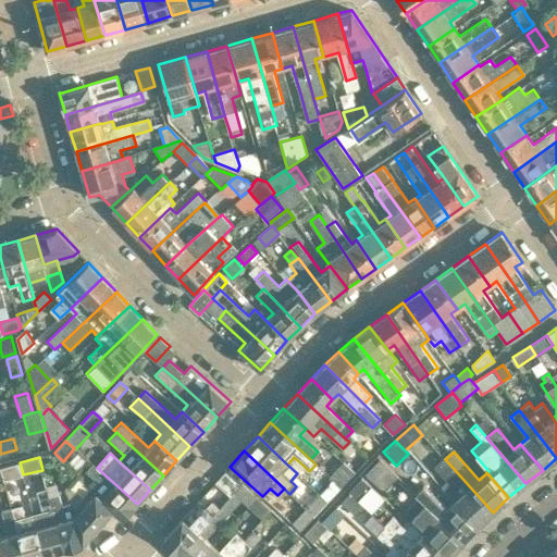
[(493,512),(445,459),(443,458),(434,466),(447,480),(441,486),(455,502),(479,525),(493,512)]
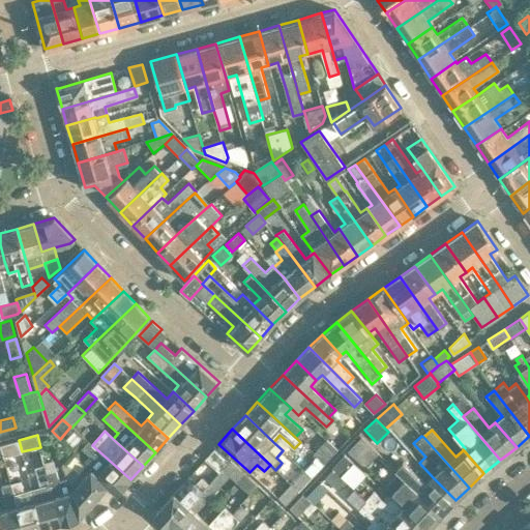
[(355,458),(367,444),(361,438),(348,451),(355,458)]
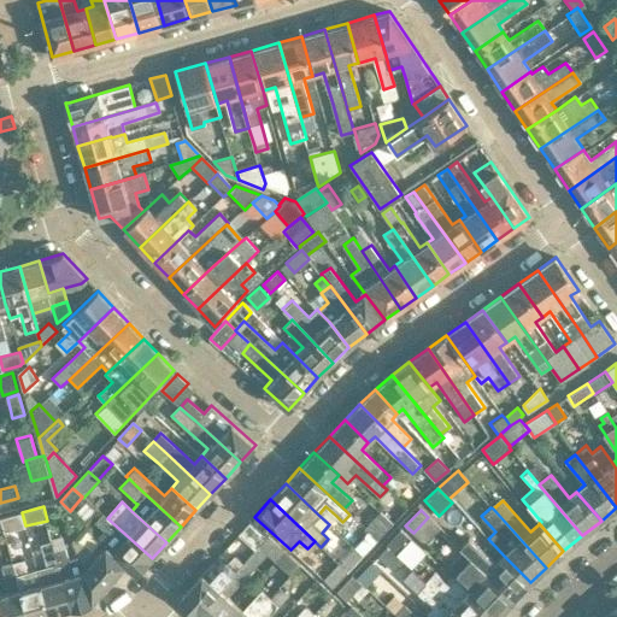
[(380,511),(364,528),(369,532),(377,540),(393,523),(380,511)]
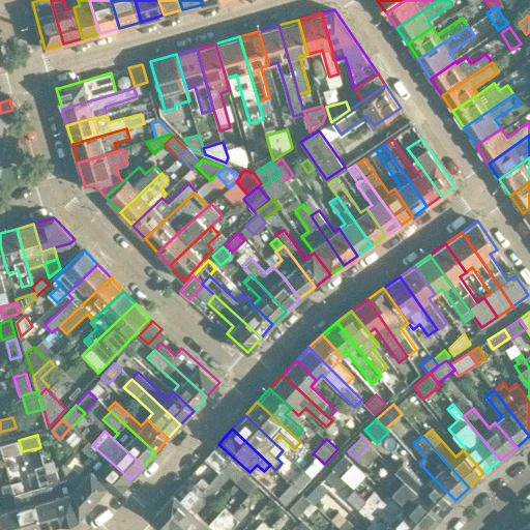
[(23,453),(22,451),(19,440),(1,445),(4,457),(4,459),(23,453)]
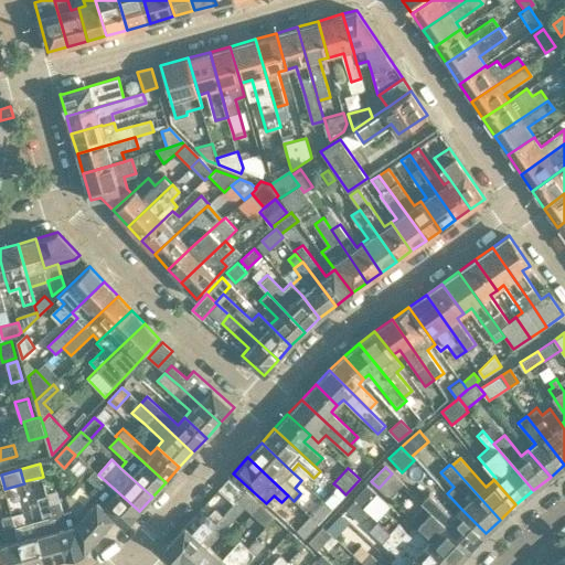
[(125,526),(139,511),(98,475),(95,471),(87,479),(91,482),(99,490),(93,498),(97,501),(115,518),(118,521),(125,526)]
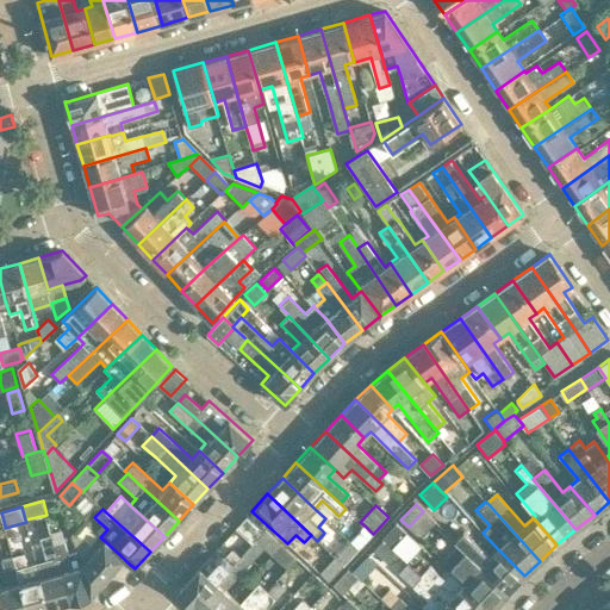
[(236,528),(253,543),(256,539),(266,529),(248,514),(236,528)]
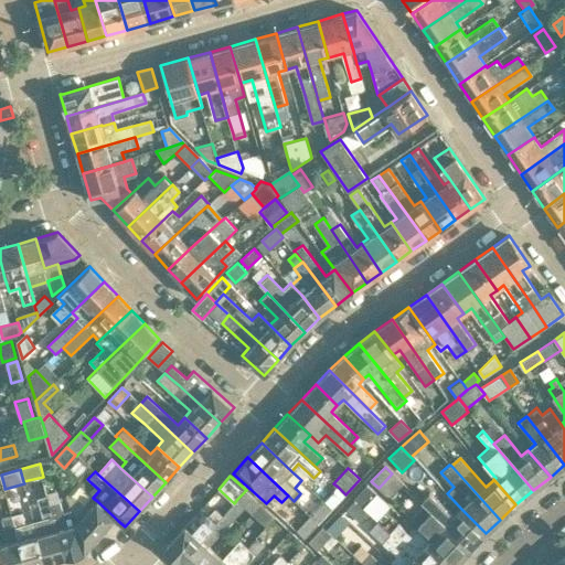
[(369,484),(355,500),(356,500),(364,508),(377,493),(369,484)]
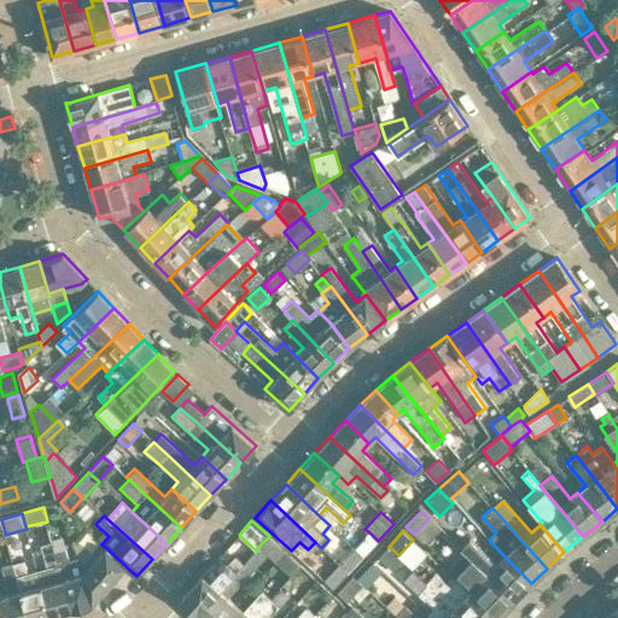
[(378,541),(368,532),(355,548),(363,555),(378,541)]
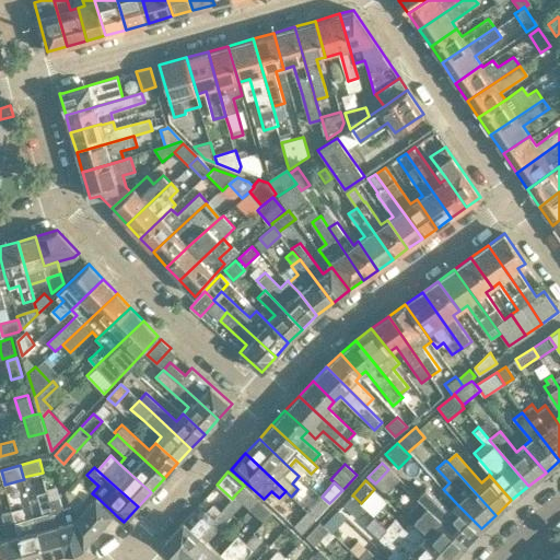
[(244,486),(235,494),(242,501),(249,508),(258,499),(244,486)]
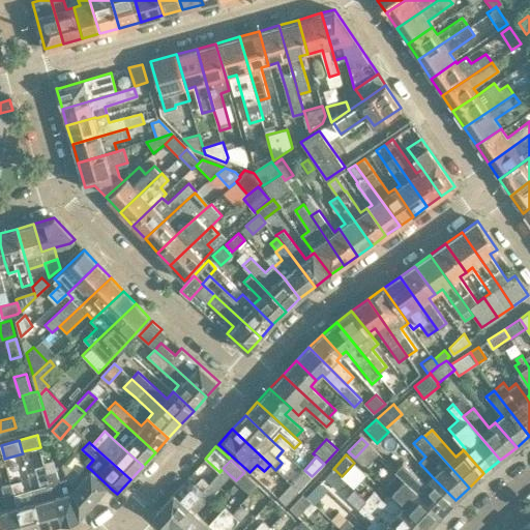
[(442,513),(455,500),(433,477),(427,483),(404,462),(395,471),(400,474),(442,513)]
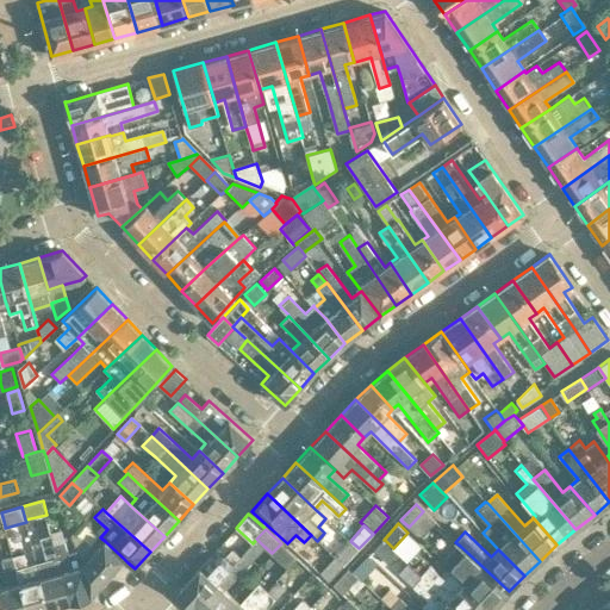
[(122,561),(124,559),(105,541),(95,552),(75,534),(73,536),(79,554),(91,596),(97,590),(106,579),(113,571),(122,561)]
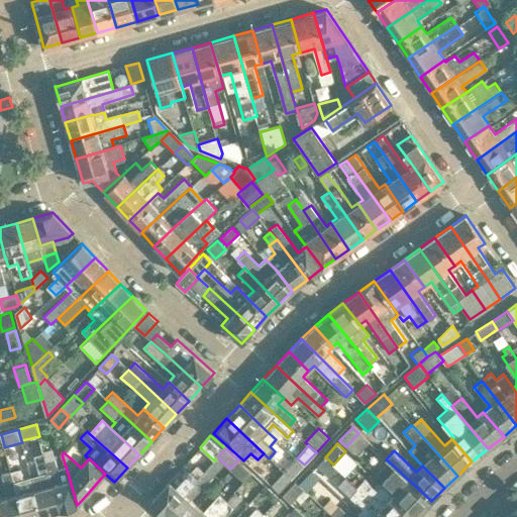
[(40,476),(32,479),(42,515),(60,510),(46,462),(44,453),(35,455),(37,466),(40,476)]
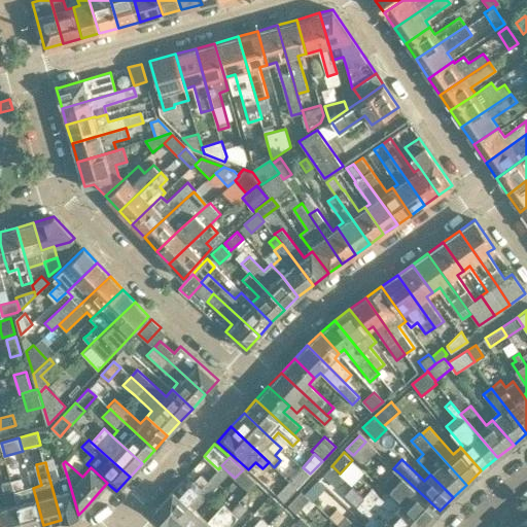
[(288,480),(289,481),(296,488),(310,473),(303,467),(301,465),(288,480)]
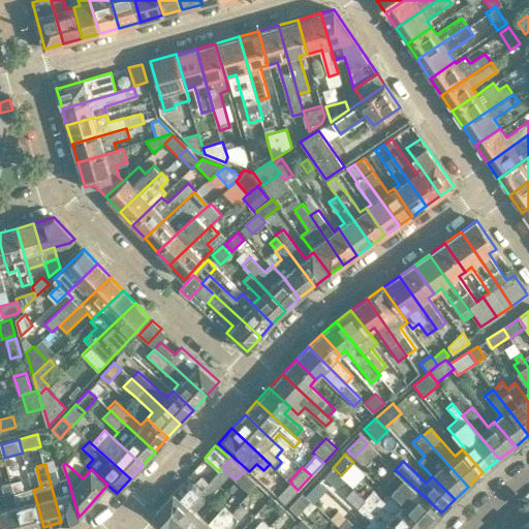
[(341,475),(334,468),(323,479),(336,491),(346,480),(341,475)]
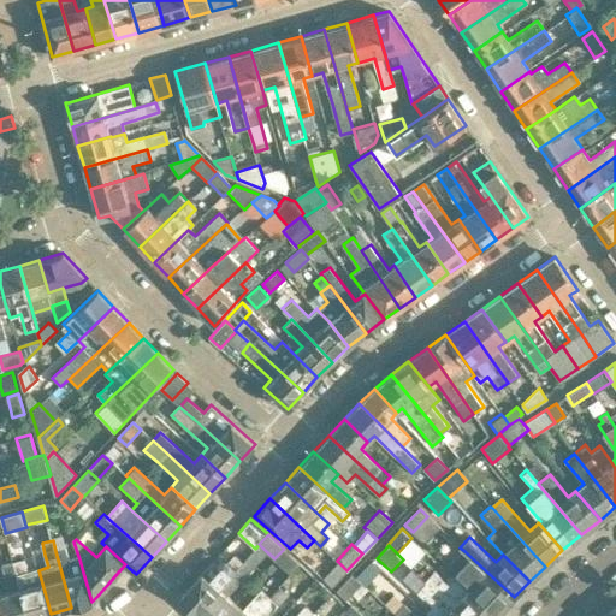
[(66,549),(55,551),(71,608),(92,602),(80,560),(70,562),(66,549)]
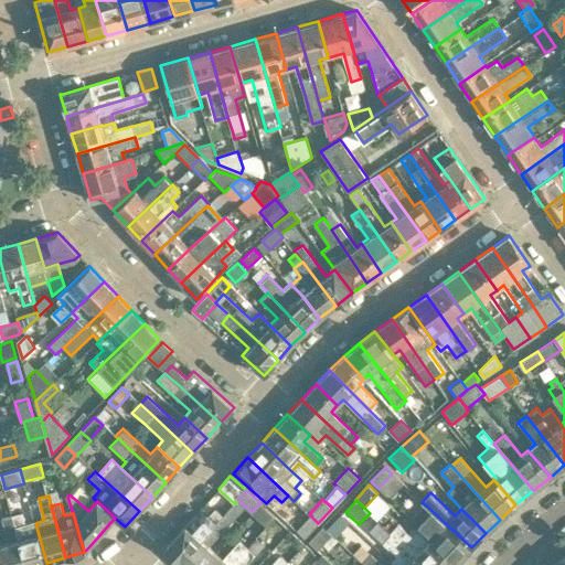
[(275,516),(260,503),(252,512),(267,526),(275,516)]
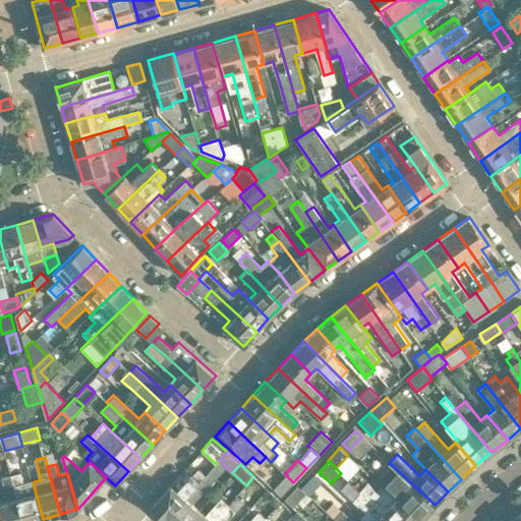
[(422,518),(435,505),(393,466),(380,479),(399,497),(397,500),(419,520),(422,518)]
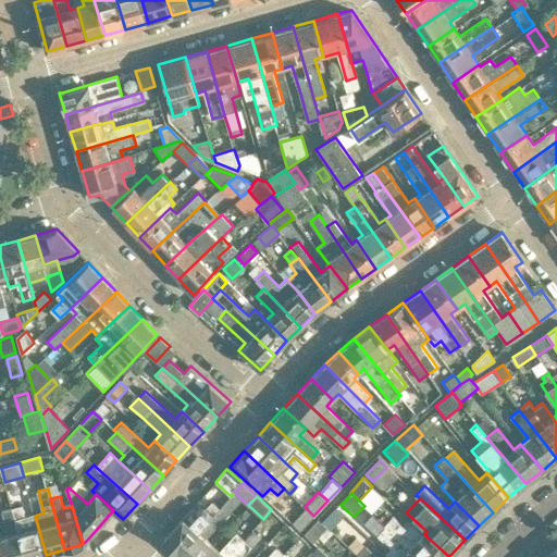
[(200,514),(193,507),(162,540),(177,554),(219,508),(211,502),(200,514)]
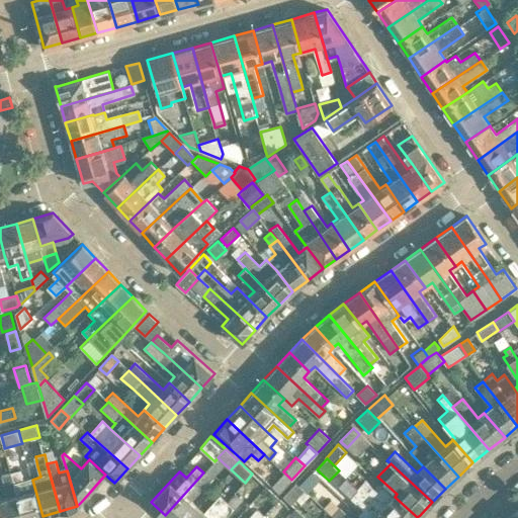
[(168,517),(186,517),(198,505),(191,499),(206,483),(213,476),(206,469),(203,472),(165,515),(168,517)]
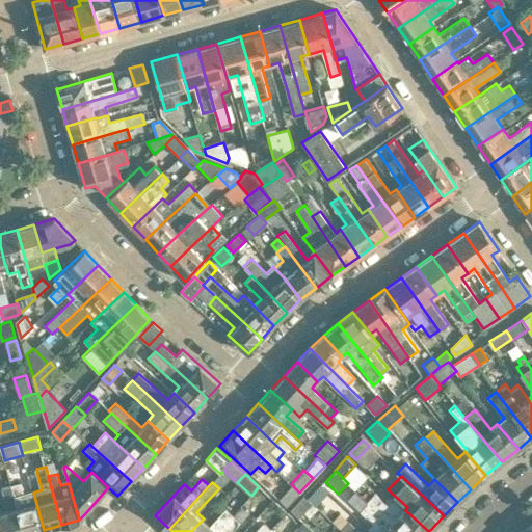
[(24,531),(35,531),(44,530),(33,493),(25,495),(22,483),(11,486),(24,531)]
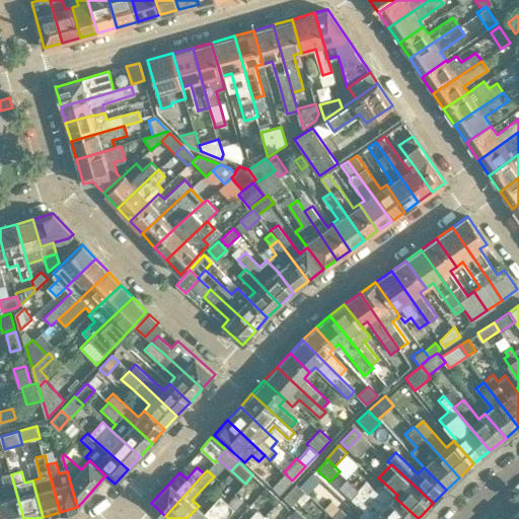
[(321,479),(313,472),(301,487),(308,494),(321,479)]
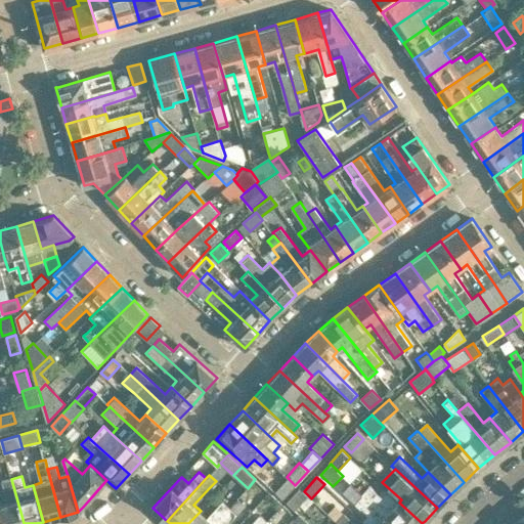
[(295,485),(288,478),(274,492),(282,499),(295,485)]
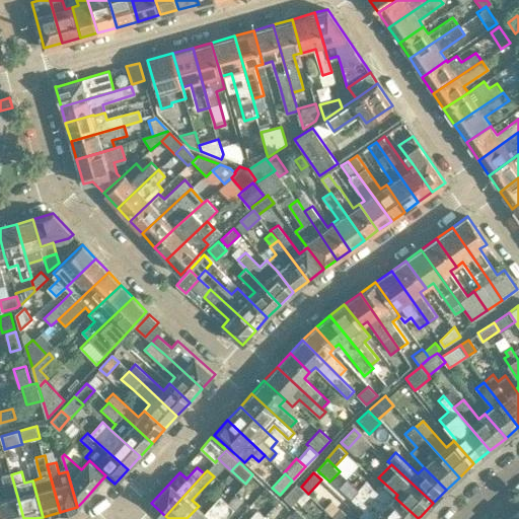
[(8,499),(0,502),(4,518),(23,518),(11,474),(2,477),(8,499)]
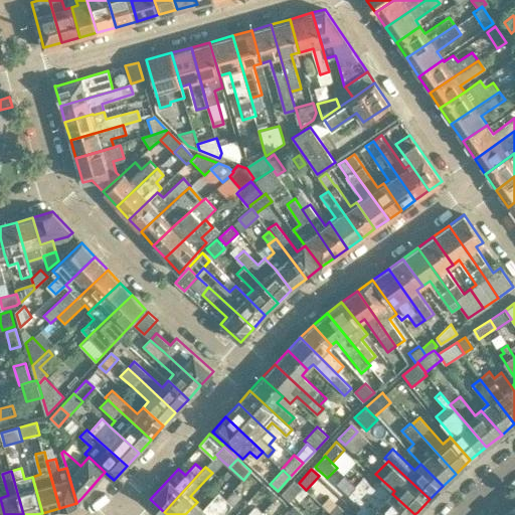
[(295,479),(281,494),(289,501),(294,496),(299,501),(308,491),(306,490),(299,483),(295,479)]
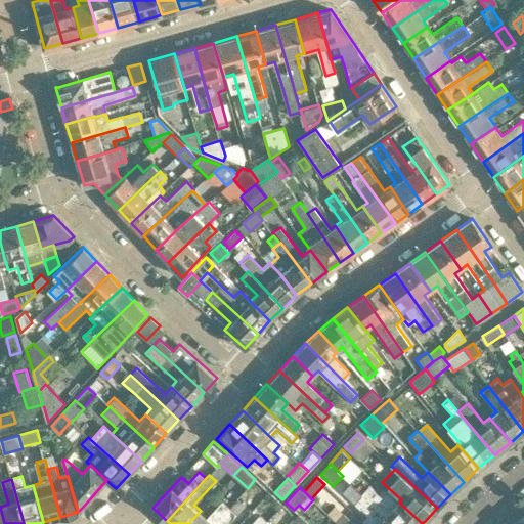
[(363,495),(367,499),(394,523),(421,523),(422,523),(399,503),(388,492),(382,498),(375,491),(370,487),(363,495)]
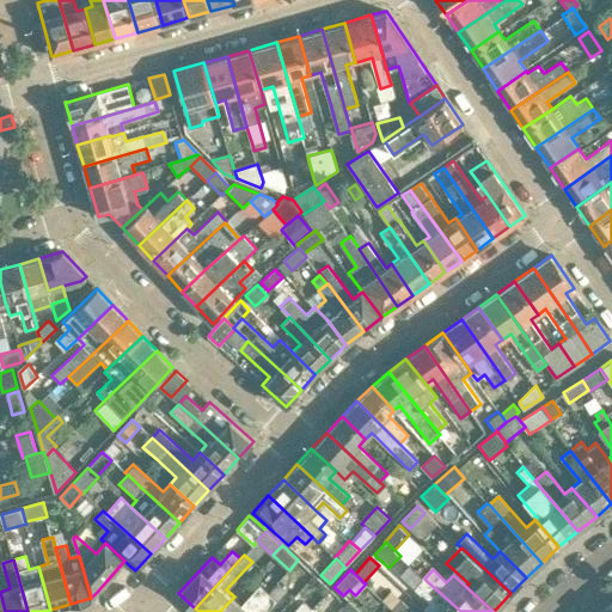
[(460,611),(429,583),(424,579),(416,588),(421,593),(430,601),(424,609),(428,611),(460,611)]
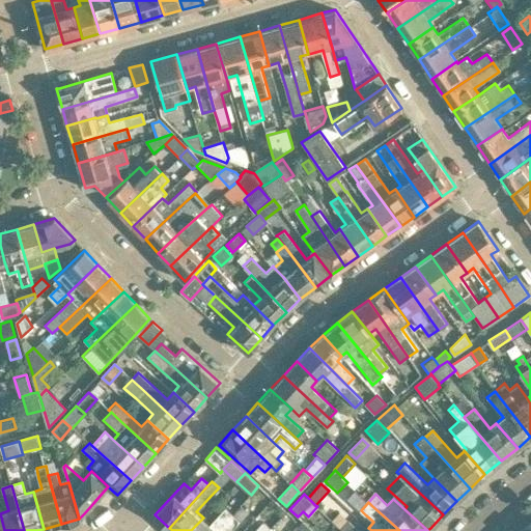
[(233,513),(217,530),(229,530),(248,511),(241,505),(233,513)]
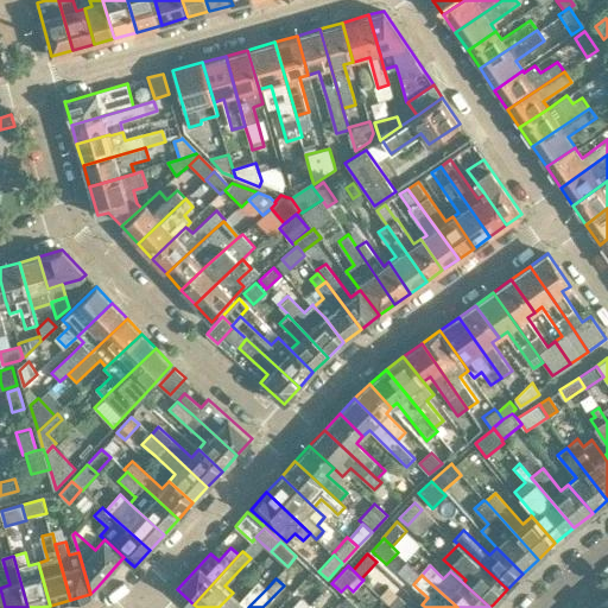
[(219,607),(248,607),(267,588),(259,581),(240,600),(233,593),(219,607)]
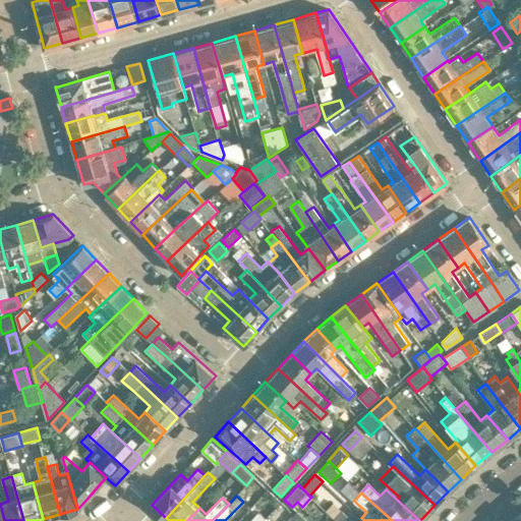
[(306,520),(296,511),(294,514),(288,520),(289,520),(306,520)]
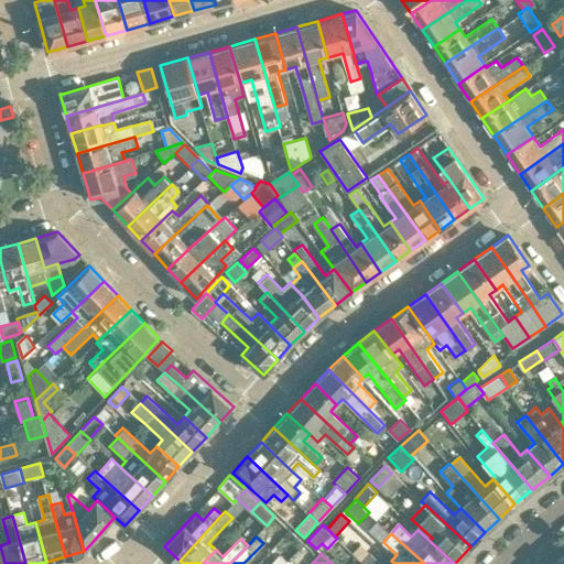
[(563,563),(563,553),(552,563),(563,563)]
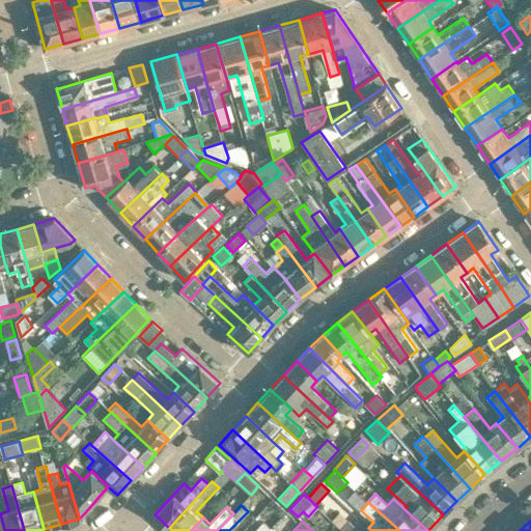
[(360,530),(350,522),(342,529),(343,530),(371,530),(368,528),(367,529),(365,527),(361,530),(360,530)]
